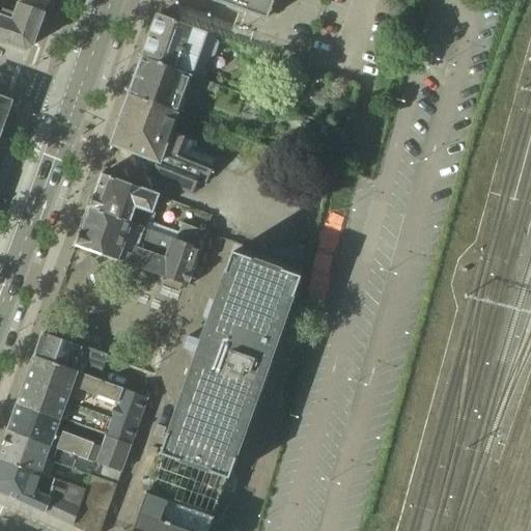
[(0,42),(25,51),(31,47),(44,12),(7,0),(1,0),(0,4),(0,42)]
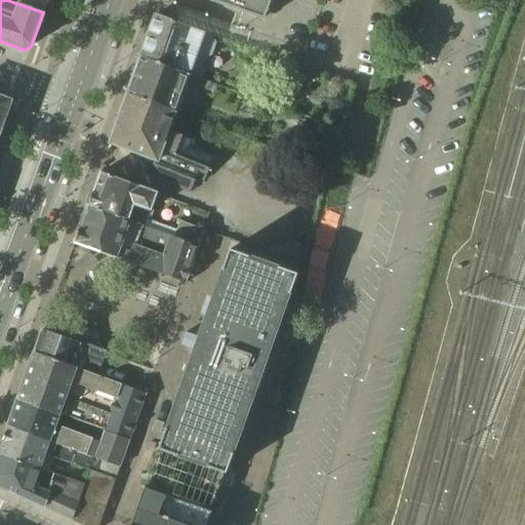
[(7,0),(43,12),(47,0),(7,0)]
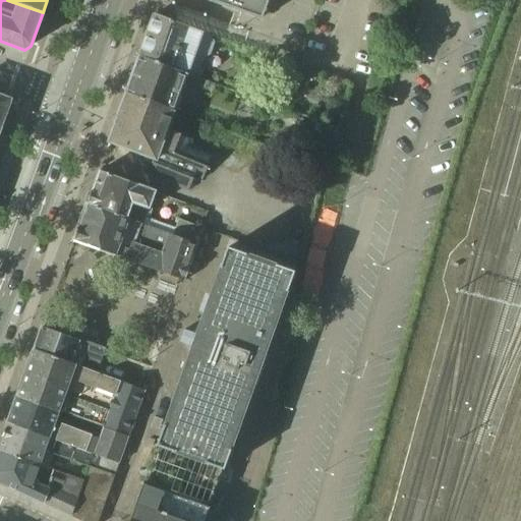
[(205,0),(241,13),(242,12),(262,19),(268,0),(205,0)]
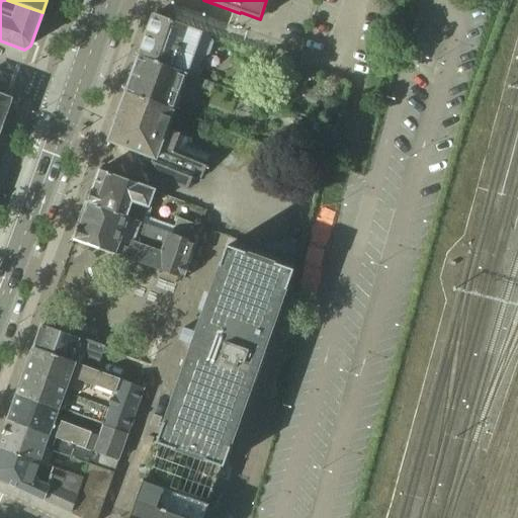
[(154,15),(139,56),(200,78),(202,71),(190,67),(190,68),(188,67),(193,56),(200,58),(207,56),(211,41),(209,36),(201,33),(201,32),(154,14),(153,15),(154,15)]
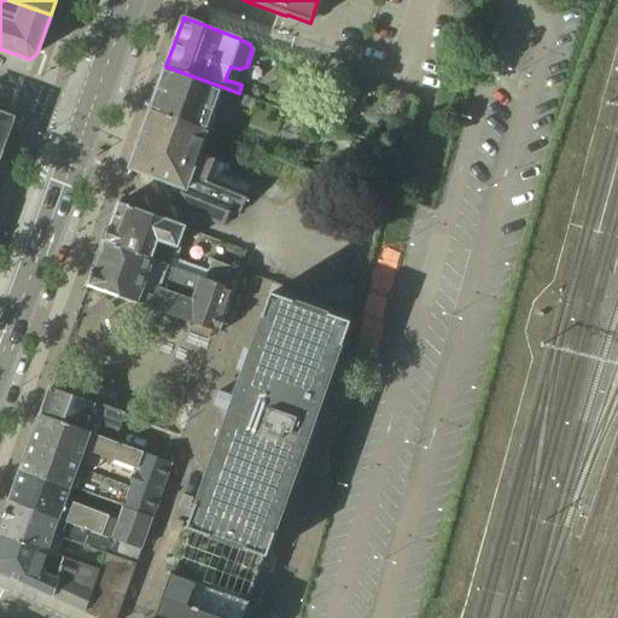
[(238,94),(239,93),(165,66),(150,111),(207,130),(219,98),(245,108),(248,98),(238,94)]
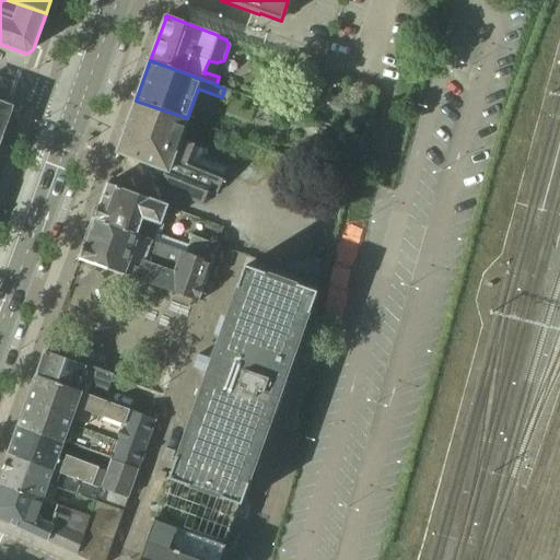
[(178,141),(187,118),(136,101),(117,153),(166,171),(160,189),(203,206),(209,189),(219,193),(228,168),(201,159),(205,151),(178,141)]
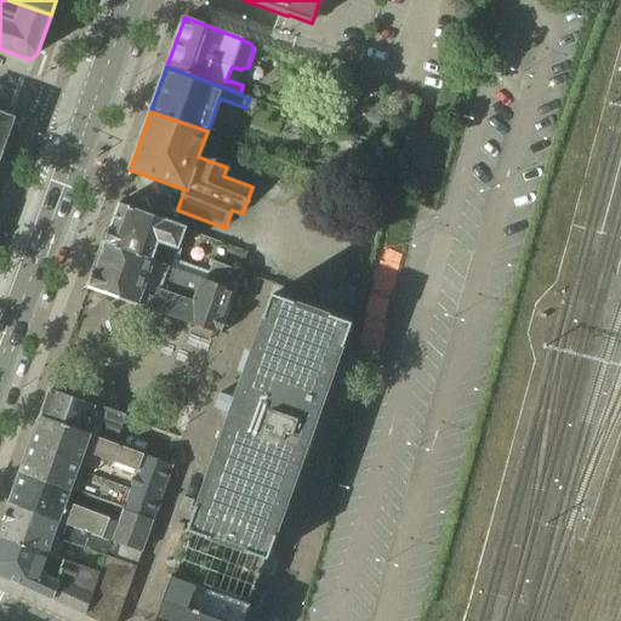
[(0,152),(1,153),(13,119),(0,114),(0,152)]
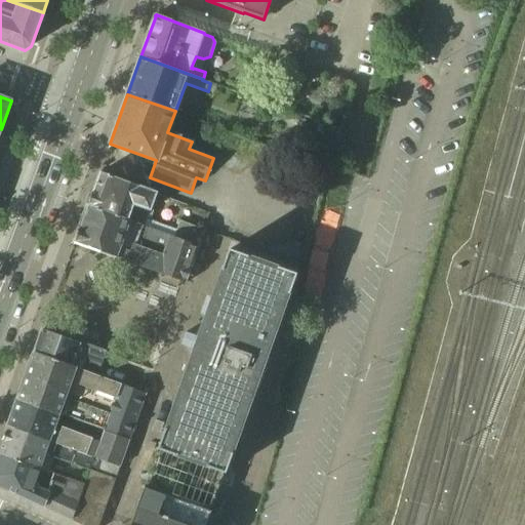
[(146,227),(150,214),(153,215),(155,211),(151,209),(157,194),(101,172),(92,194),(88,204),(144,226),(146,227)]
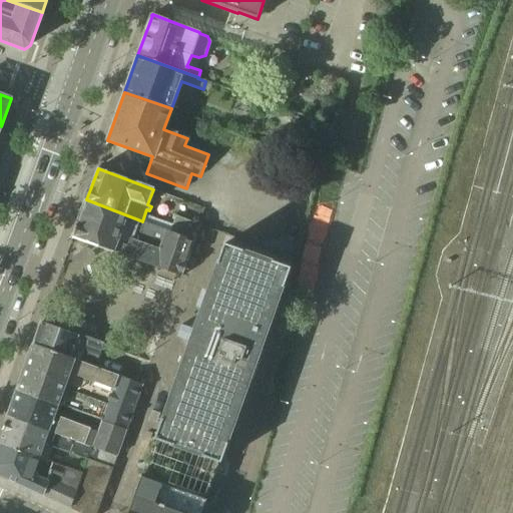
[(181,277),(194,241),(170,232),(142,221),(140,220),(86,199),(77,224),(77,223),(72,235),(73,236),(72,238),(113,253),(114,252),(125,257),(181,277)]
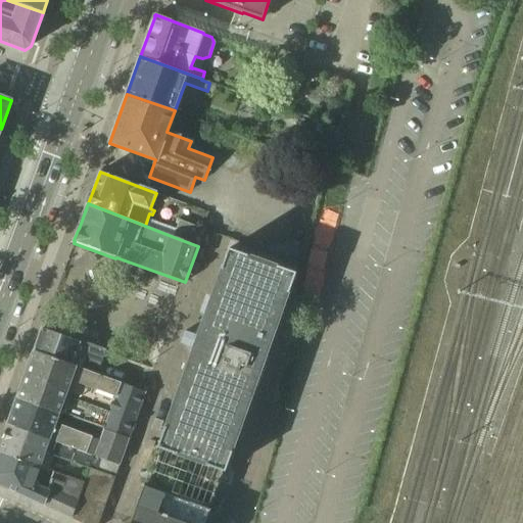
[(174,237),(198,246),(203,231),(204,230),(203,230),(180,221),(177,230),(174,237)]
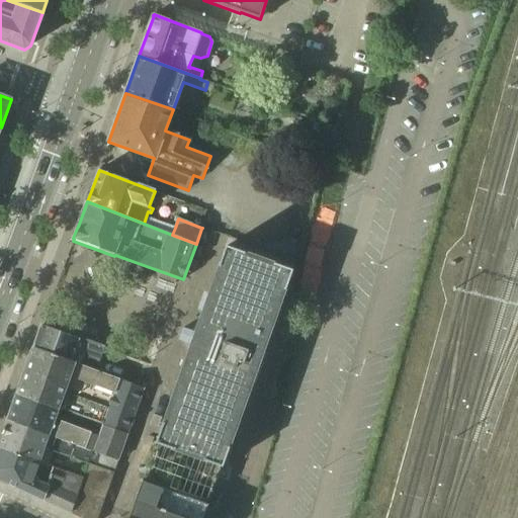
[(156,443),(222,467),(223,467),(248,396),(263,354),(292,271),(226,247),(195,332),(183,328),(179,340),(191,344),(181,372),(156,443)]
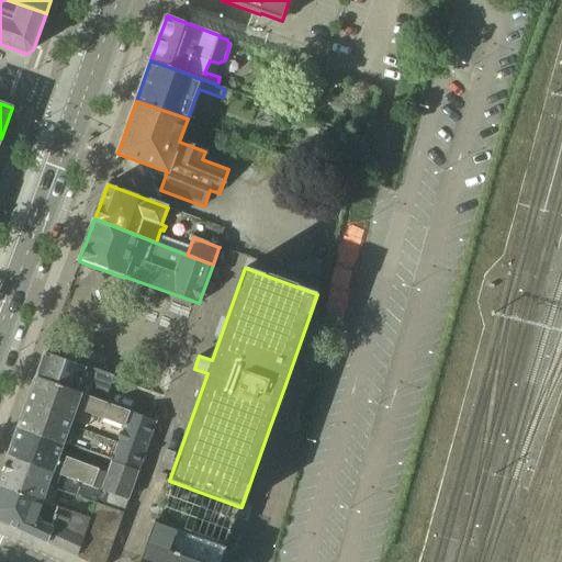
[(89,369),(46,352),(37,378),(88,396),(92,386),(108,392),(113,379),(89,369)]
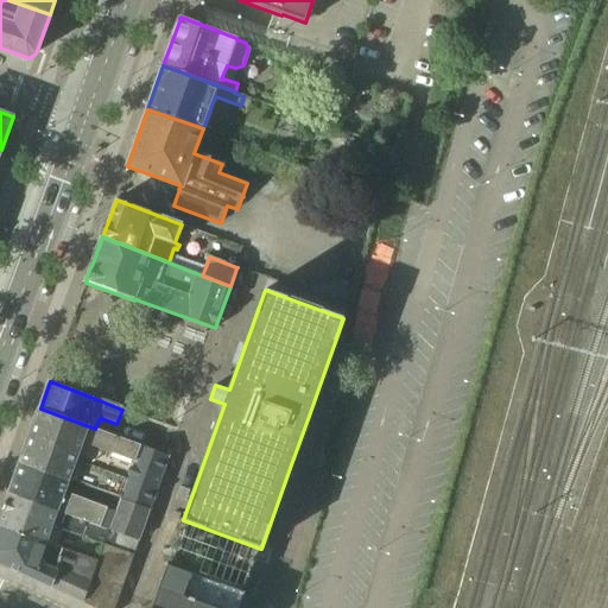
[(95,429),(40,409),(39,409),(30,436),(160,483),(170,456),(95,429)]
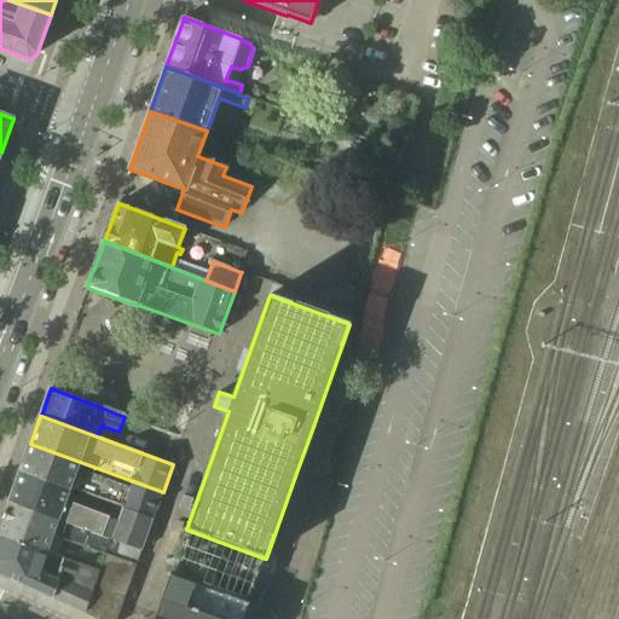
[(154,520),(163,492),(30,444),(21,470),(71,490),(71,489),(122,508),(154,520)]
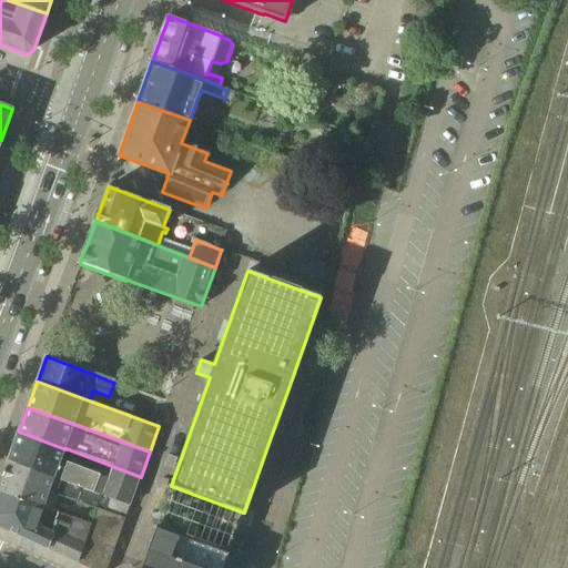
[(61,460),(66,449),(19,432),(9,460),(130,505),(141,477),(112,466),(109,477),(61,460)]
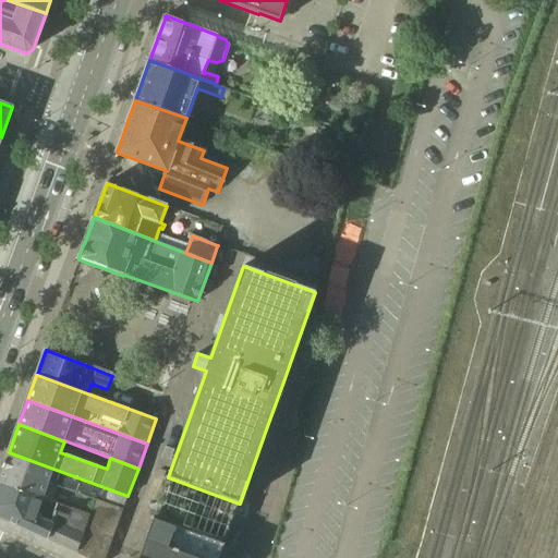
[(49,483),(96,500),(97,498),(123,508),(128,496),(9,452),(0,476),(0,482),(44,498),(49,483)]
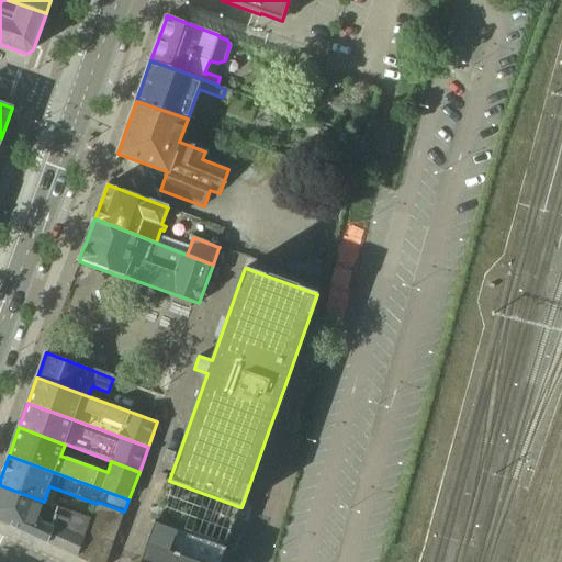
[(240,507),(169,481),(156,518),(154,521),(155,523),(139,561),(138,561),(139,561),(138,561),(220,561),(226,548),(226,549),(227,544),(240,507)]
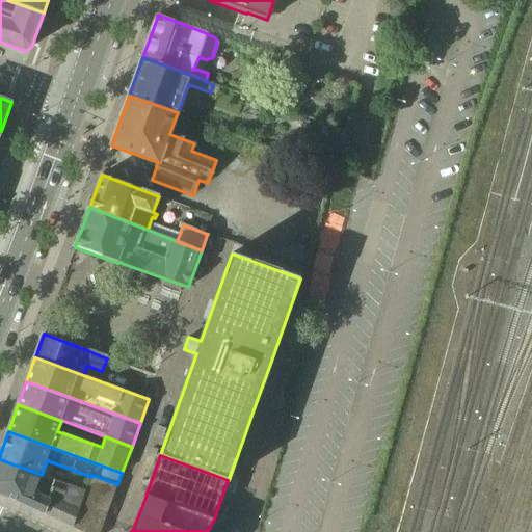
[(0,494),(72,527),(86,490),(69,485),(55,480),(42,475),(0,459),(0,494)]
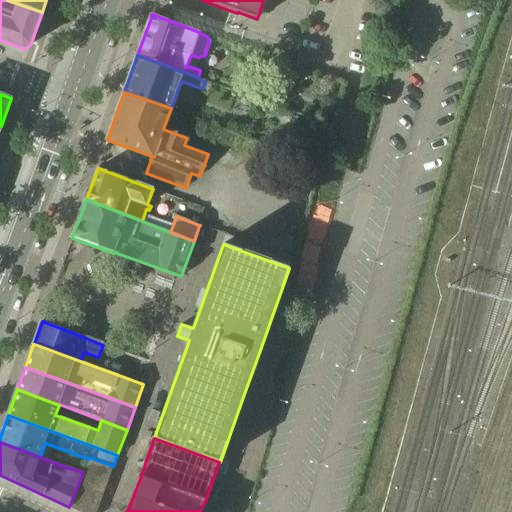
[(88,459),(83,472),(69,507),(80,511),(96,511),(113,466),(89,457),(88,459)]
